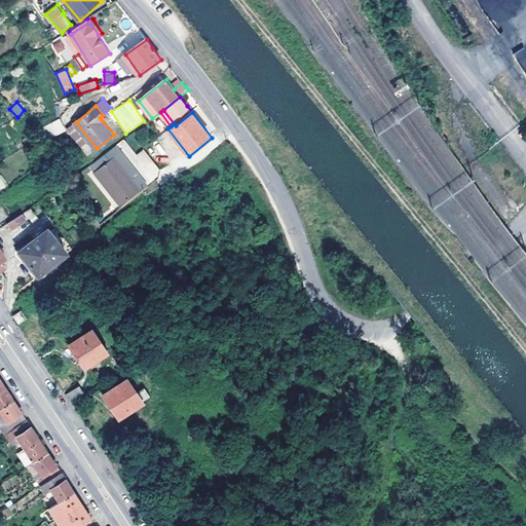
[(60,118),(45,125),(51,138),(66,130),(60,118)]
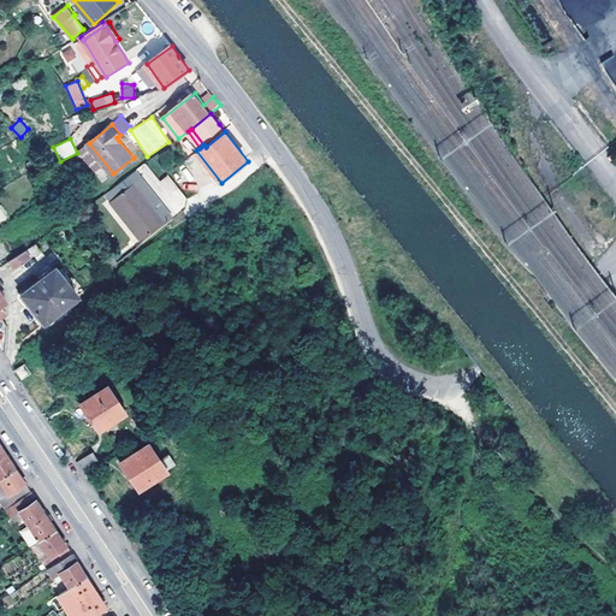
[(135,185),(165,223),(172,218),(141,179),(135,185)]
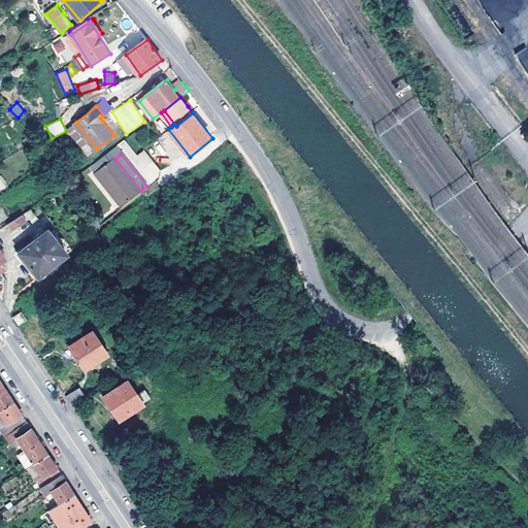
[(121,207),(141,191),(116,159),(95,174),(121,207)]
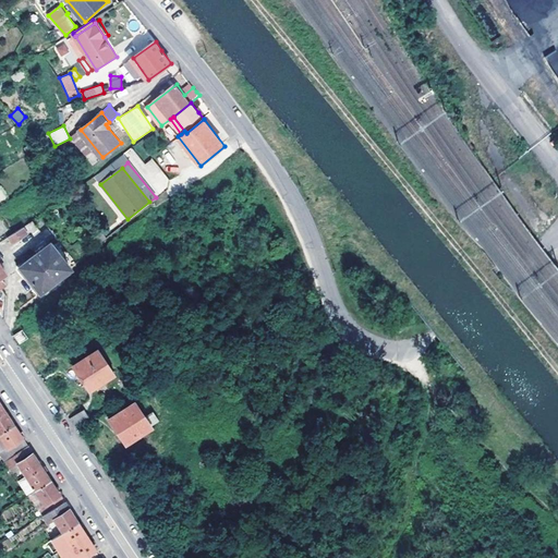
[(32,222),(25,226),(31,234),(37,230),(32,222)]
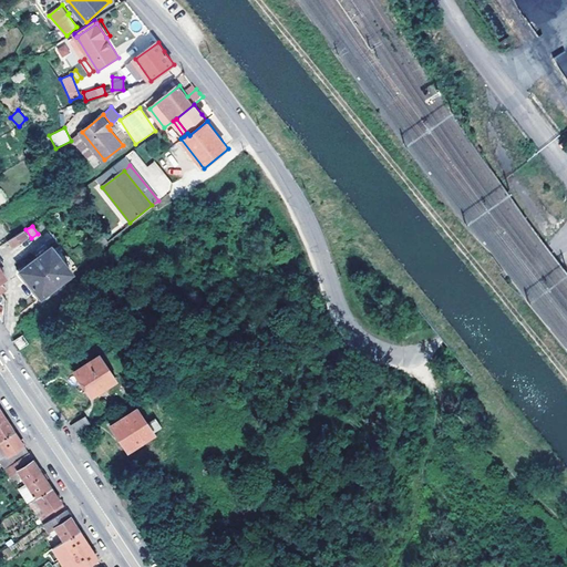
[(29,237),(24,229),(10,239),(14,246),(29,237)]
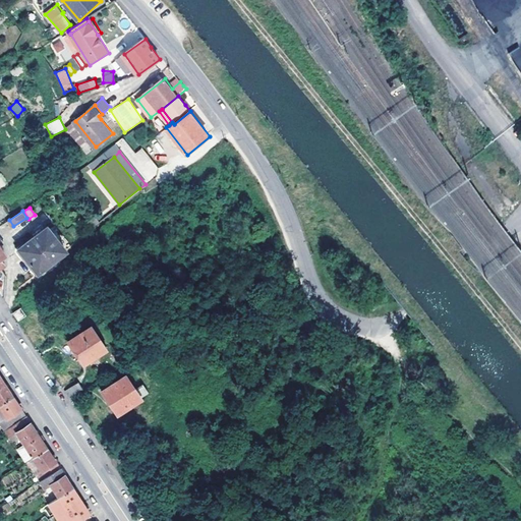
[(38,274),(66,251),(47,226),(19,248),(38,274)]
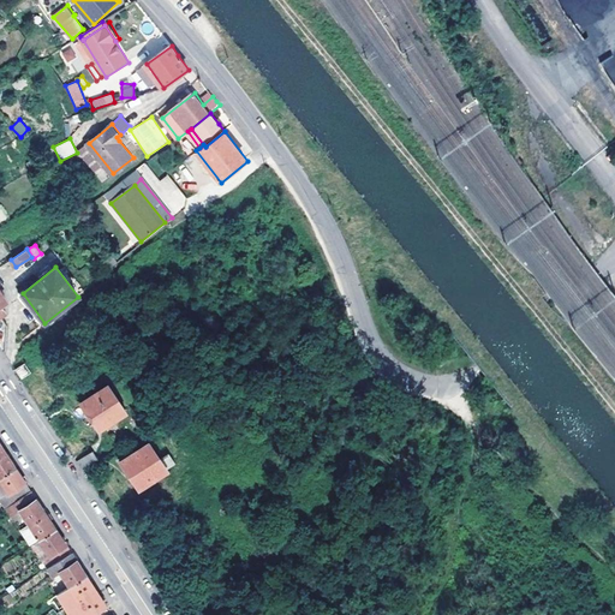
[(15,371),(22,380),(30,375),(24,365),(15,371)]
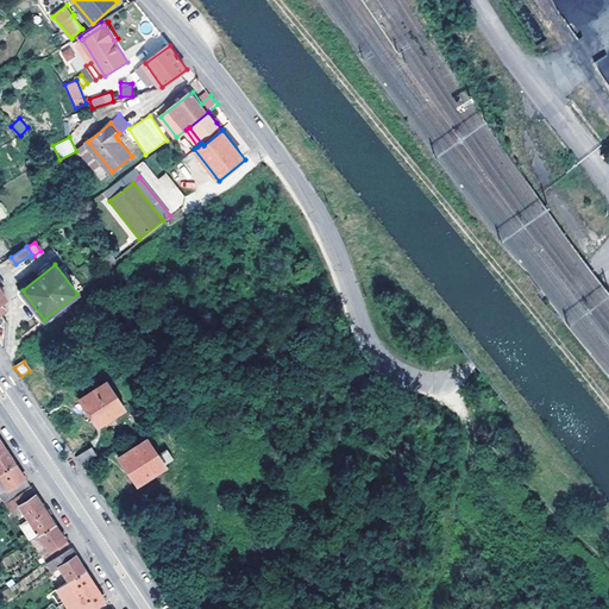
[(80,401),(98,427),(125,408),(107,382),(80,401)]
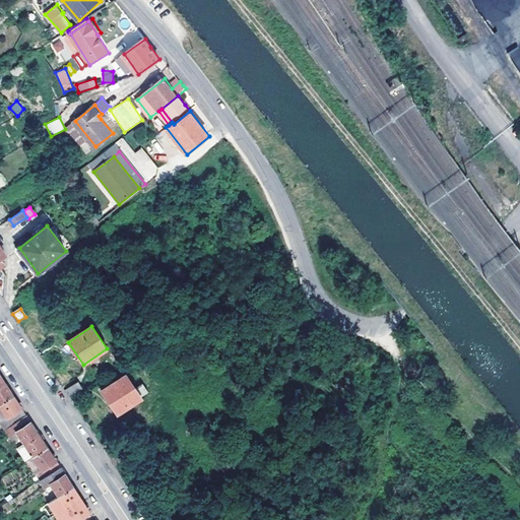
[(131,372),(125,376),(140,398),(145,394),(131,372)]
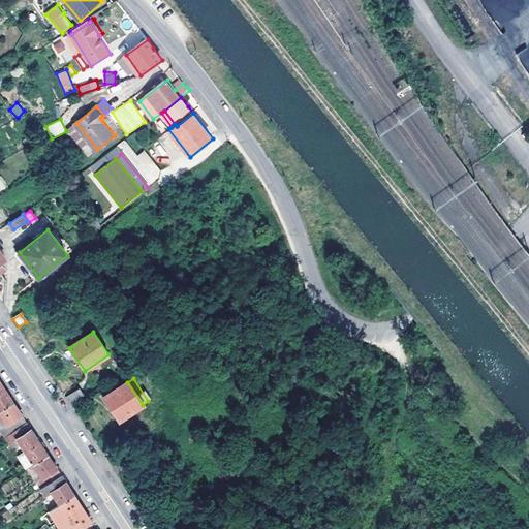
[(143,405),(127,382),(103,399),(118,421),(128,414),(143,405)]
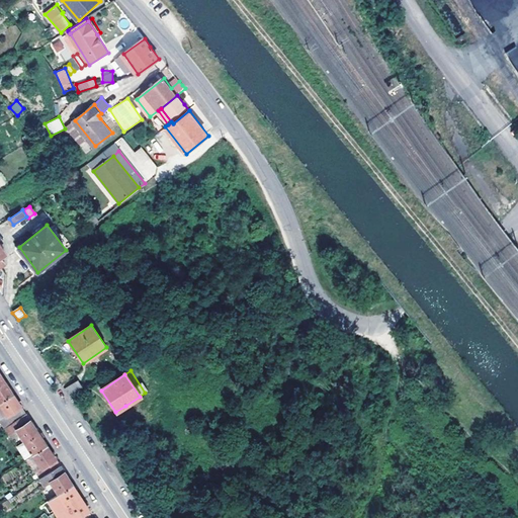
[(0,403),(12,396),(7,387),(0,376),(0,403)]
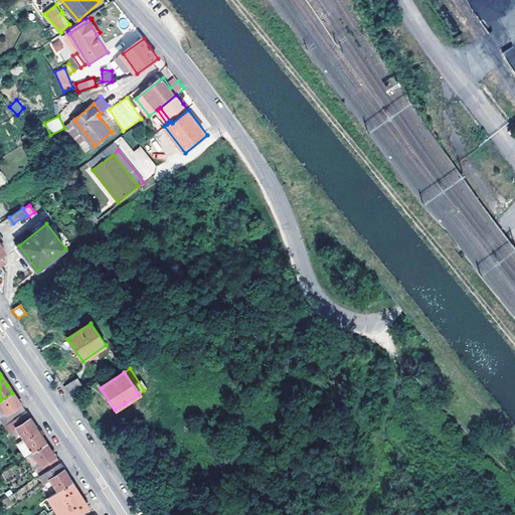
[(69,396),(81,388),(75,379),(63,386),(69,396)]
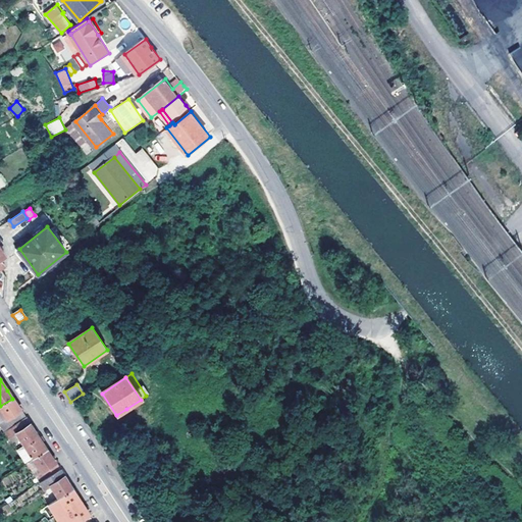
[(12,399),(0,406),(0,424),(4,431),(24,418),(19,410),(12,399)]
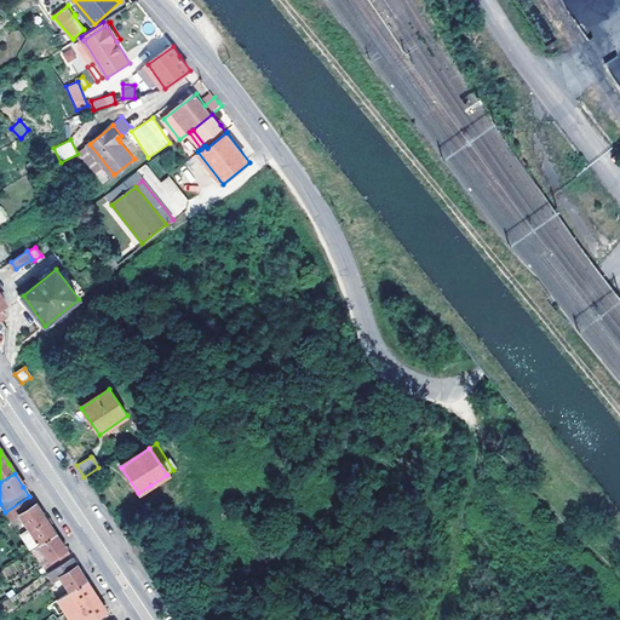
[(29,497),(5,512),(4,515),(10,523),(19,516),(39,545),(55,535),(40,512),(29,497)]
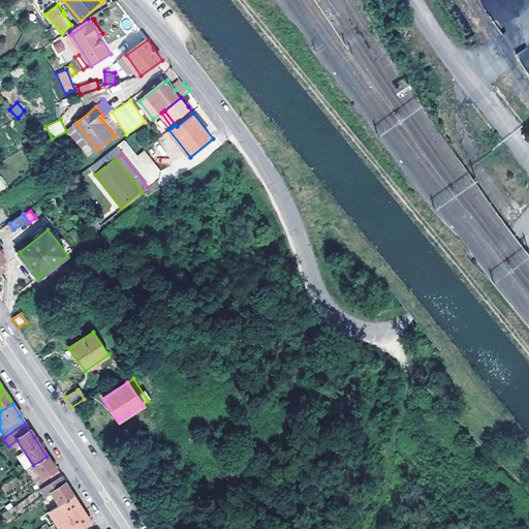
[(47,457),(33,465),(41,478),(44,477),(55,470),(56,470),(51,462),(47,457)]
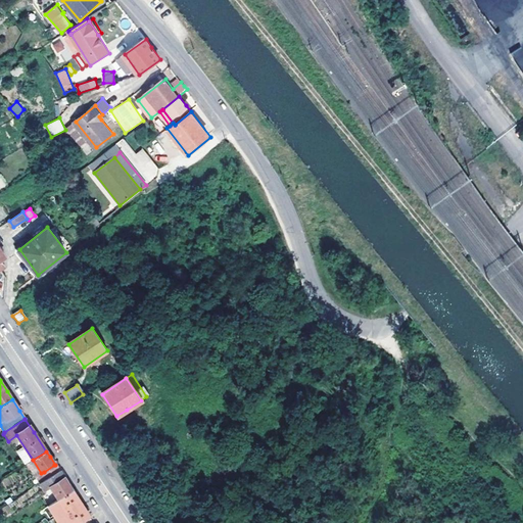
[(54,465),(44,472),(47,477),(57,470),(54,465)]
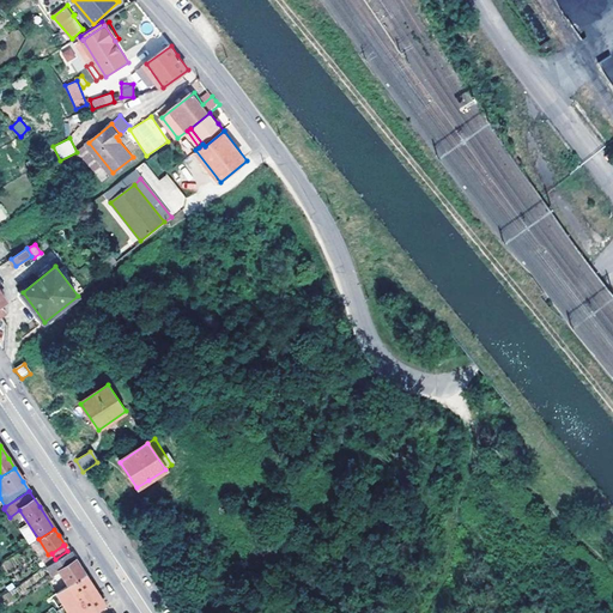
[(78,565),(70,553),(47,568),(52,577),(60,572),(70,586),(85,576),(78,565)]
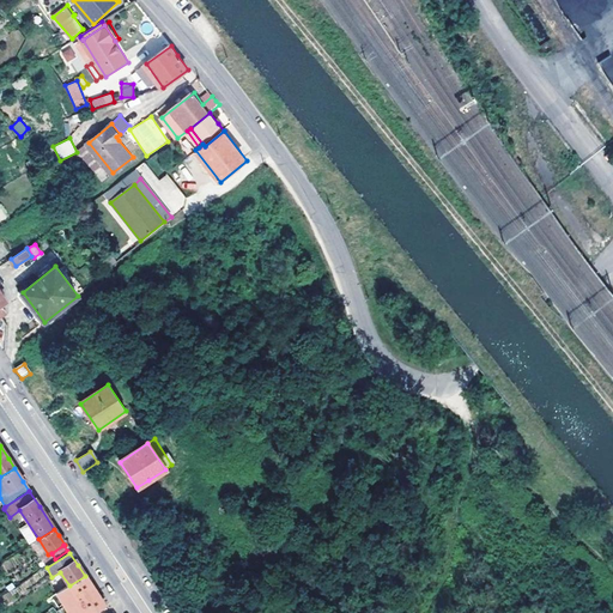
[(90,582),(85,576),(70,586),(86,612),(97,612),(97,611),(105,606),(99,598),(90,582)]
